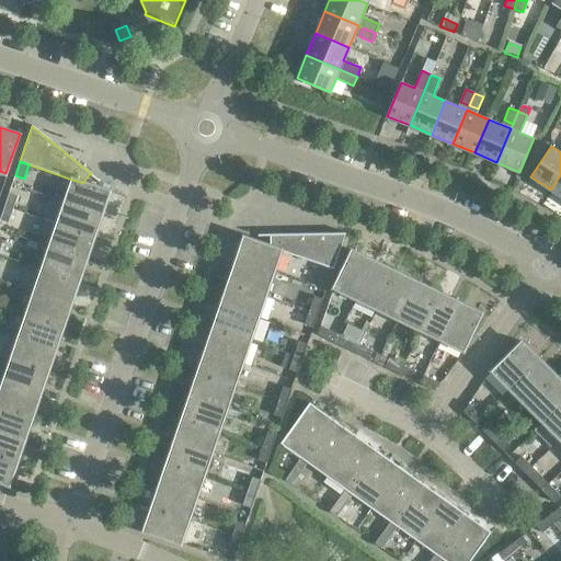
[(560,174),(551,190),(560,196),(560,174)]
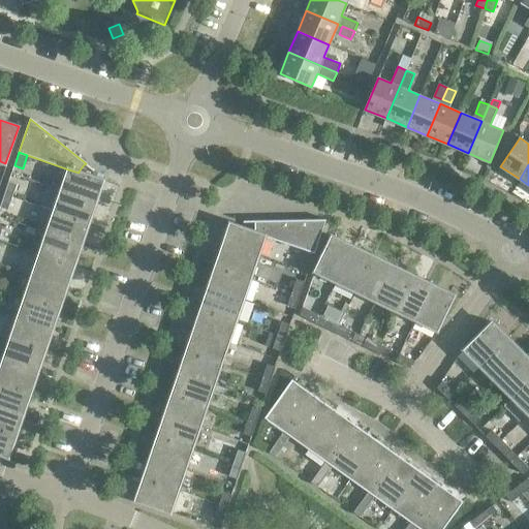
[(68,169),(61,190),(96,203),(103,180),(79,172),(79,173),(68,169)]
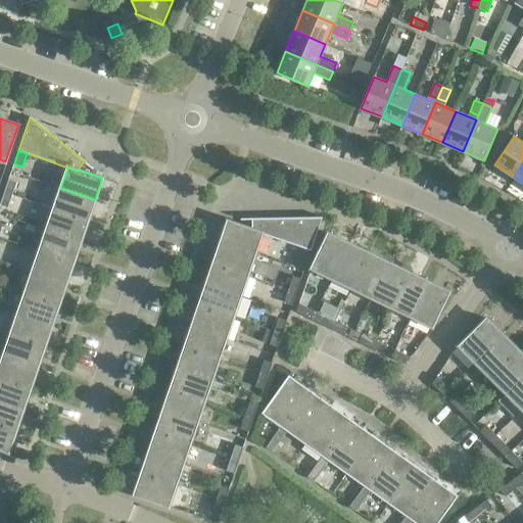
[(16,182),(8,179),(4,192),(12,195),(16,182)]
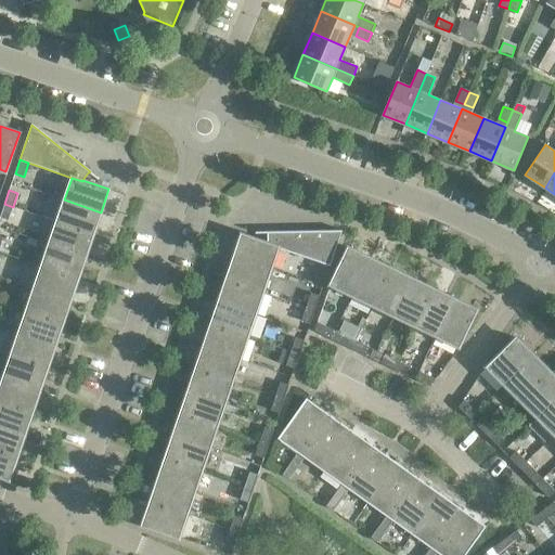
[(101,213),(64,199),(56,222),(93,234),(101,213)]
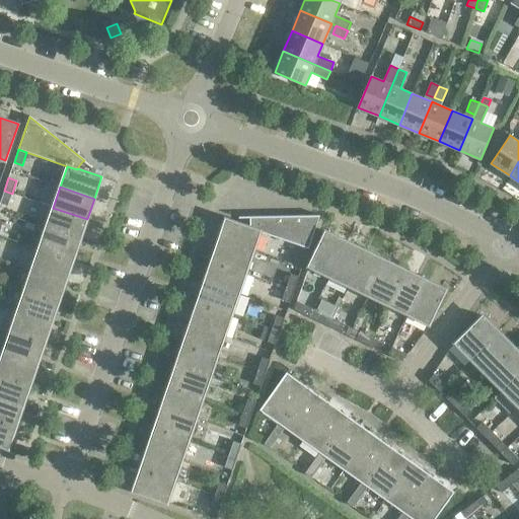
[(12,194),(4,191),(0,203),(0,204),(8,207),(12,194)]
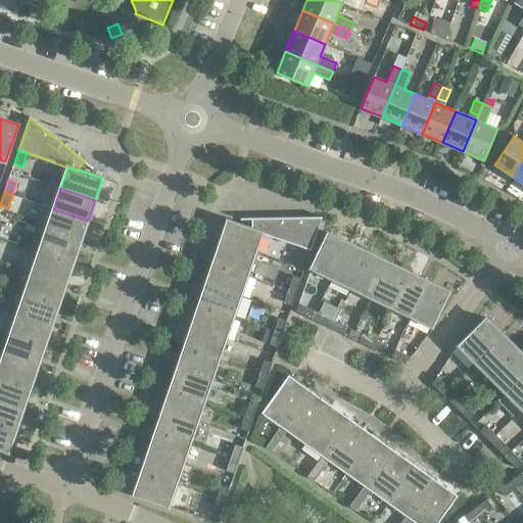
[(88,221),(53,209),(46,230),(81,242),(88,221)]
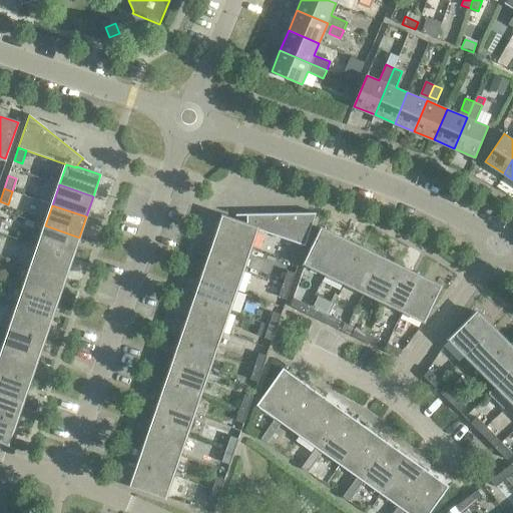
[(316,214),(316,212),(246,214),(246,215),(247,215),(247,224),(246,225),(257,229),(297,243),(297,242),(305,245),(316,214)]
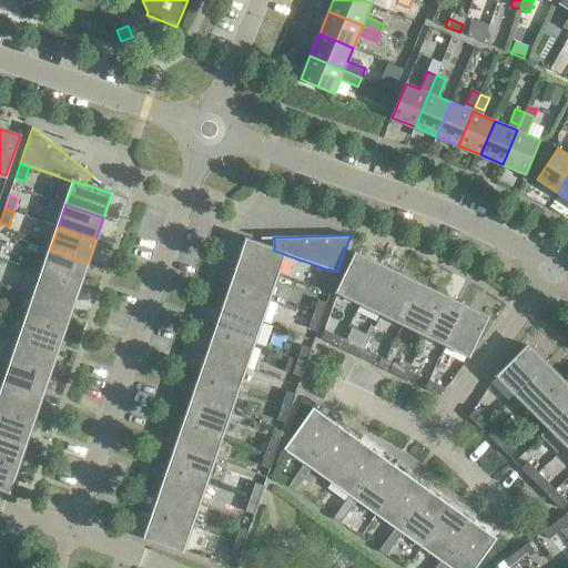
[(247,240),(239,264),(276,276),(284,254),(273,250),(274,249),(247,240)]
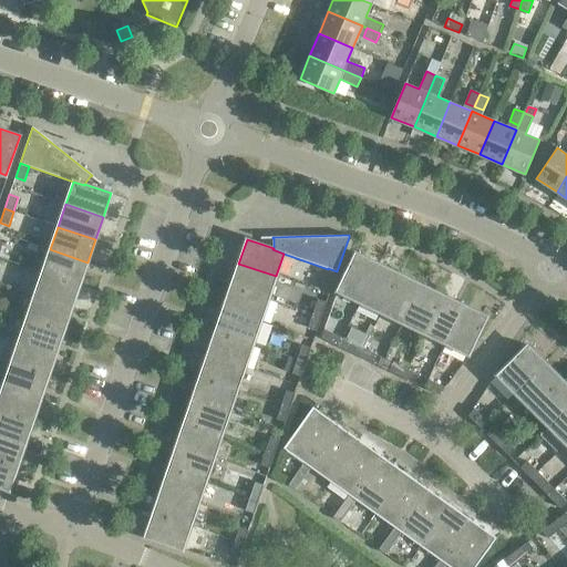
[(88,263),(50,249),(42,271),(80,285),(88,263)]
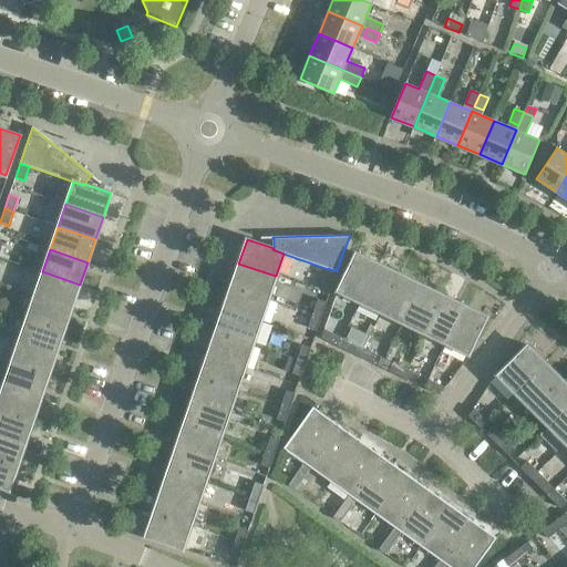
[(338,291),(360,301),(378,264),(356,253),(338,291)]
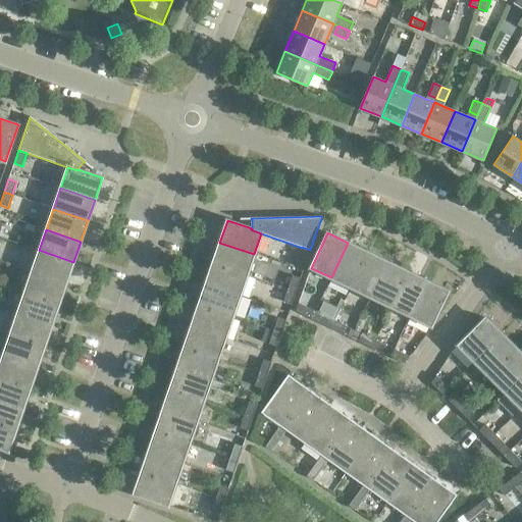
[(254,254),(219,243),(212,263),(247,275),(254,254)]
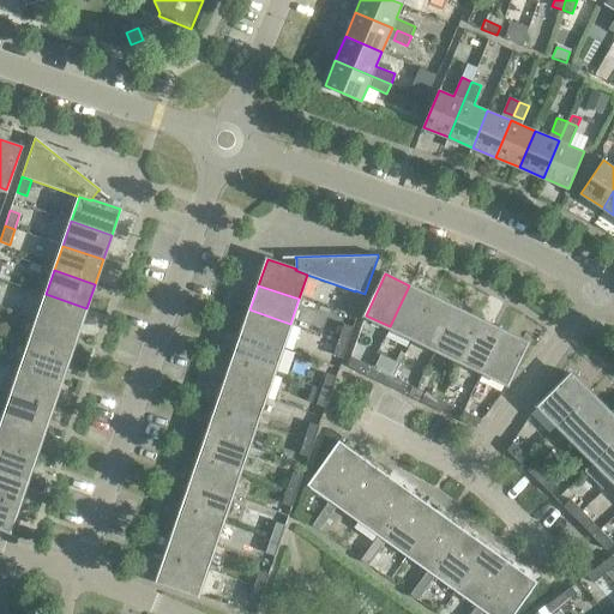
[(433,298),(409,286),(390,326),(413,338),(433,298)]
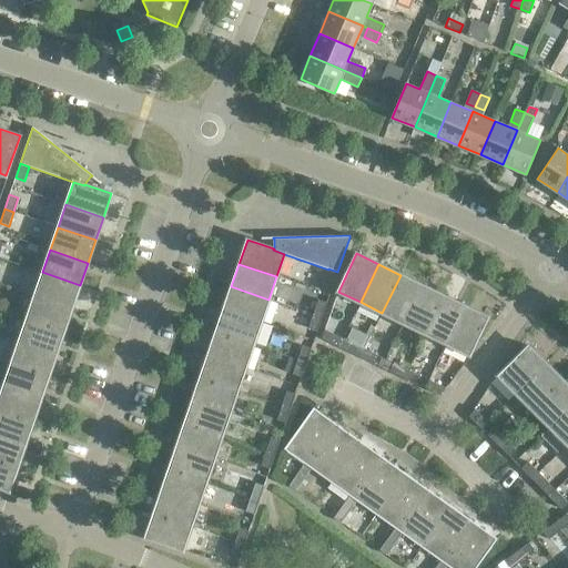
[(328,269),(328,270),(324,283),(333,286),(337,272),(328,269)]
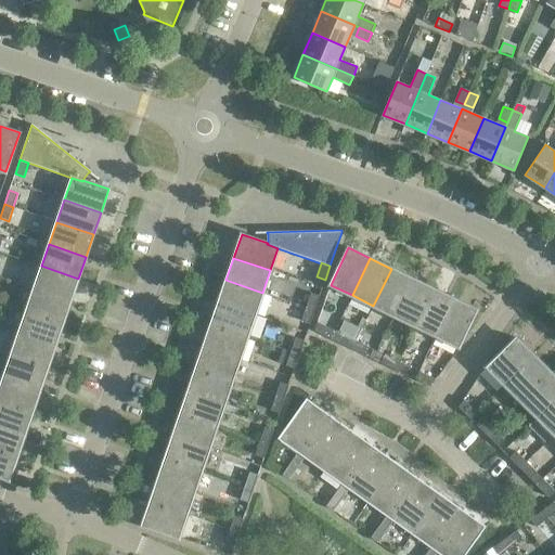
[(78,279),(41,266),(34,288),(71,300),(78,279)]
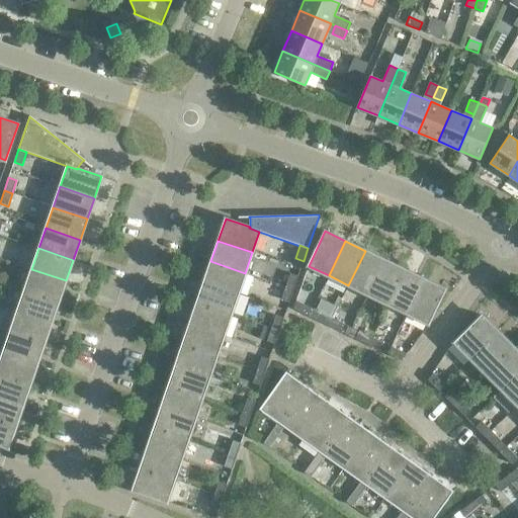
[(384,260),(365,251),(348,285),(368,294),(384,260)]
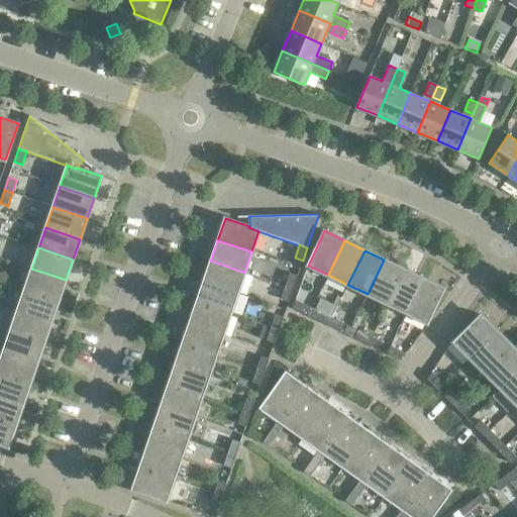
[(404,269),(384,260),(368,294),(387,304),(404,269)]
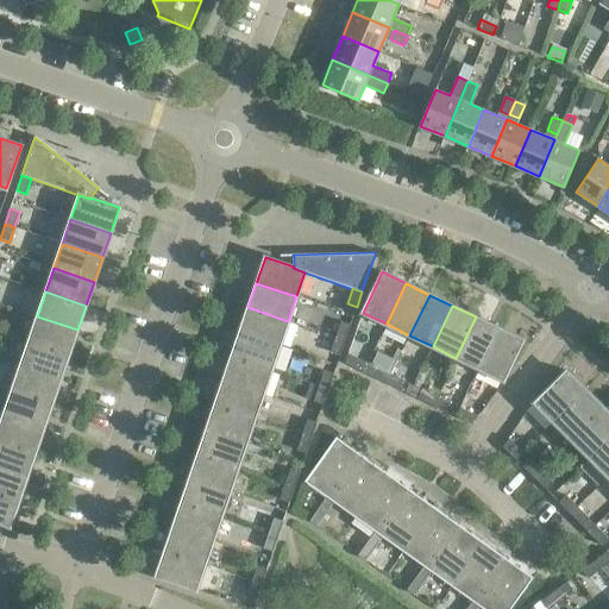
[(288,321),(248,307),(239,331),(280,345),(288,321)]
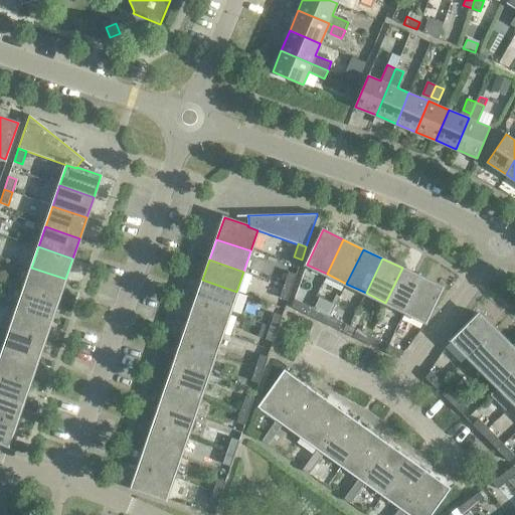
[(65,279),(31,268),(24,289),(58,300),(65,279)]
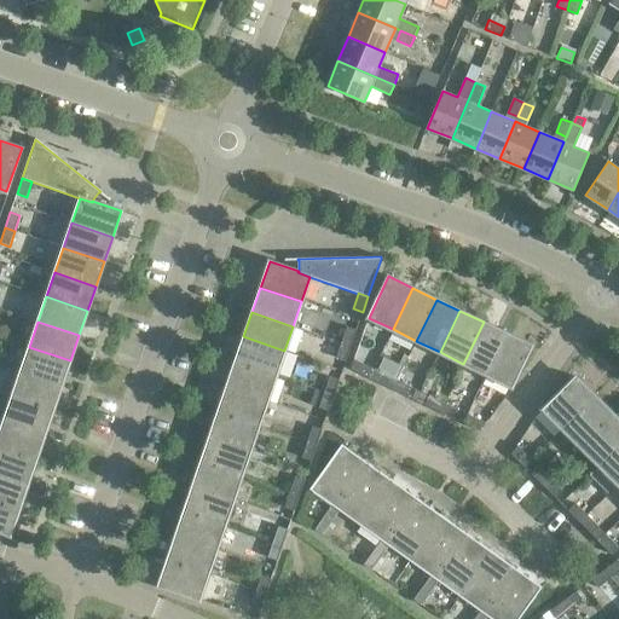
[(507,334),(484,322),(463,364),(487,375),(507,334)]
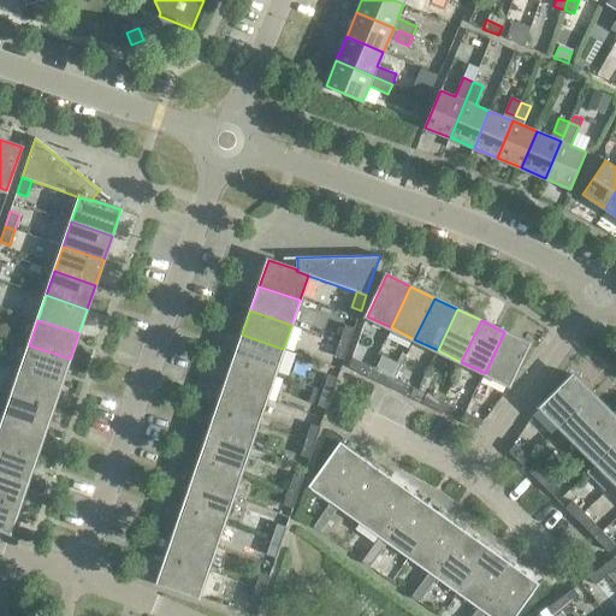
[(345,325),(339,341),(349,344),(354,329),(345,325)]
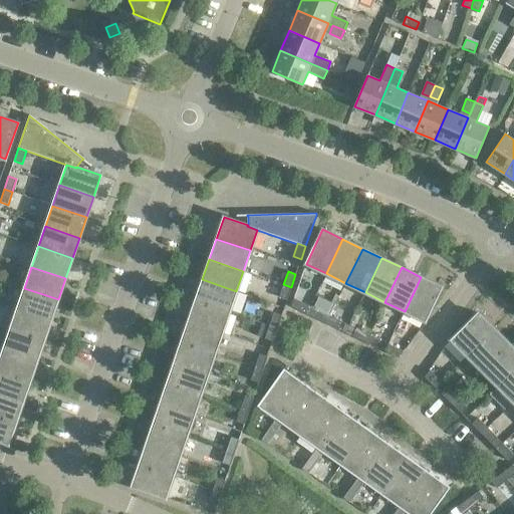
[(442,287),(421,277),(405,311),(425,321),(442,287)]
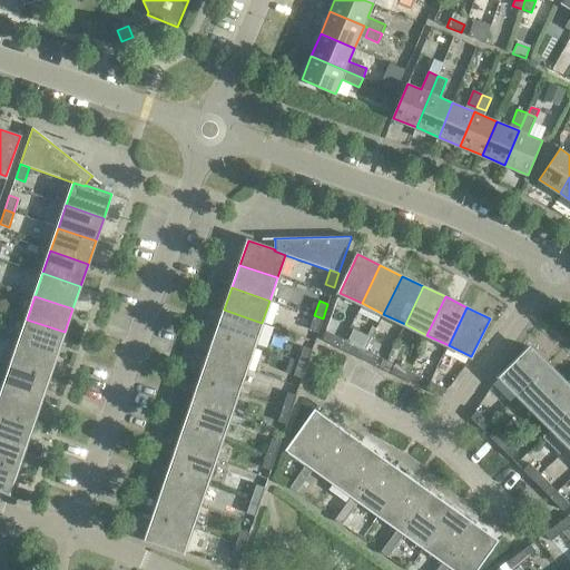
[(262,323),(224,310),(216,333),(254,345),(262,323)]
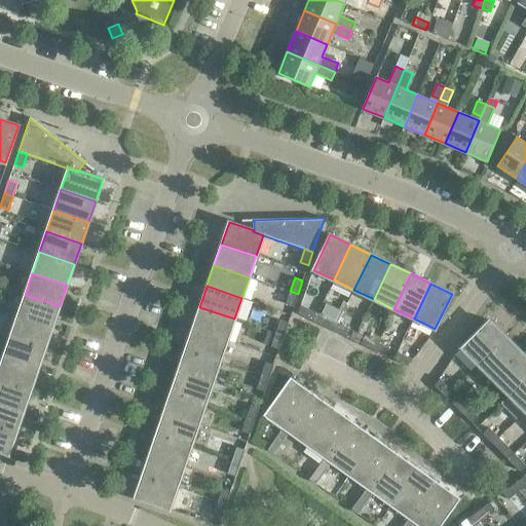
[(298,294),(290,291),(286,304),(294,307),(298,294)]
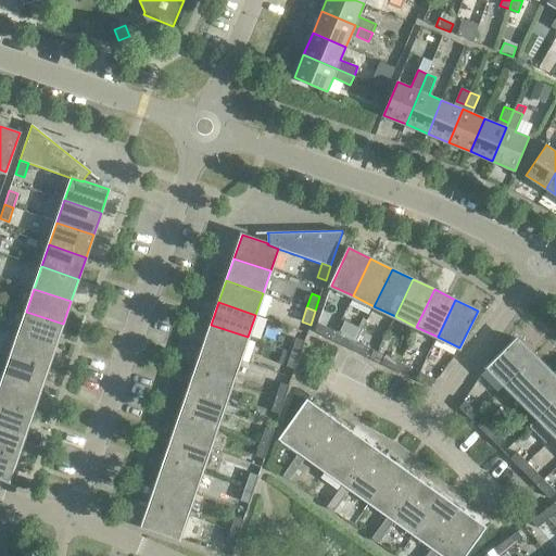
[(63,324),(26,312),(19,333),(55,346),(63,324)]
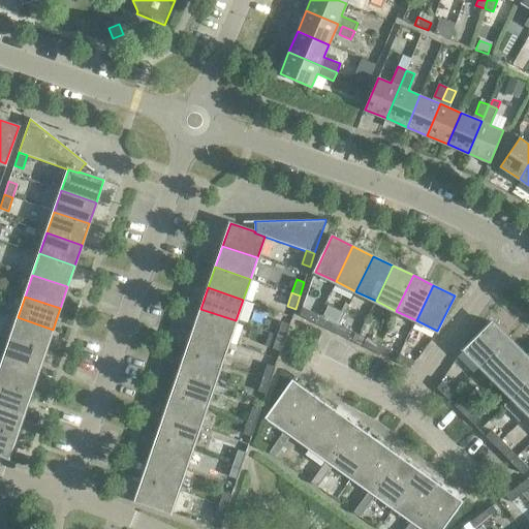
[(328,306),(322,316),(327,319),(340,325),(345,314),(328,306)]
